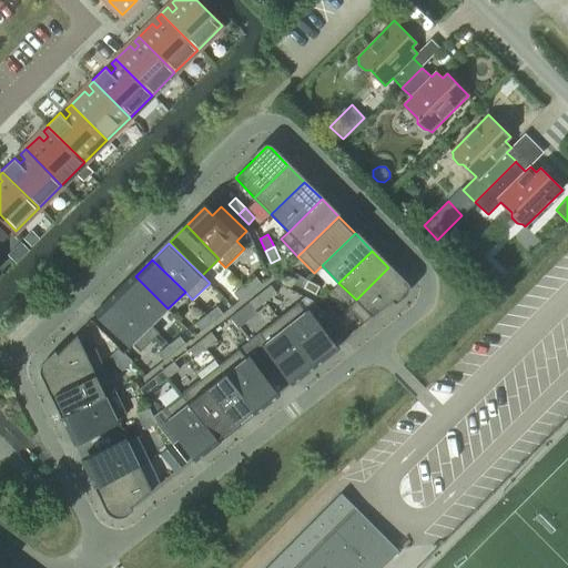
[(406,285),(405,284),(388,267),(356,300),(348,307),(364,323),(405,291),(405,290),(406,288),(406,287),(406,286),(406,285)]
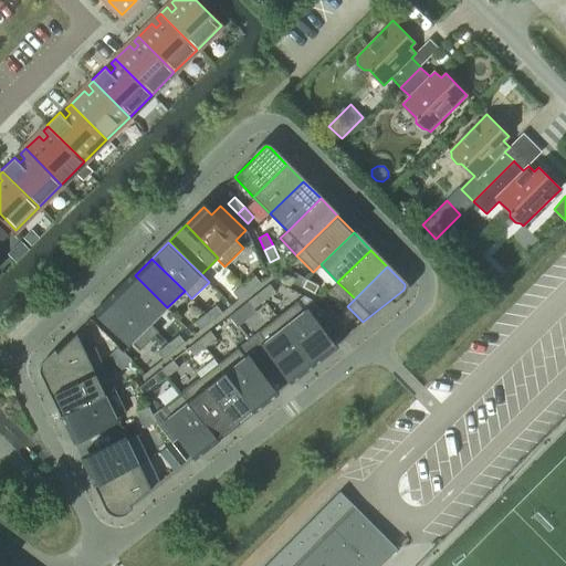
[(291,281),(302,286),(306,280),(294,273),(291,281)]
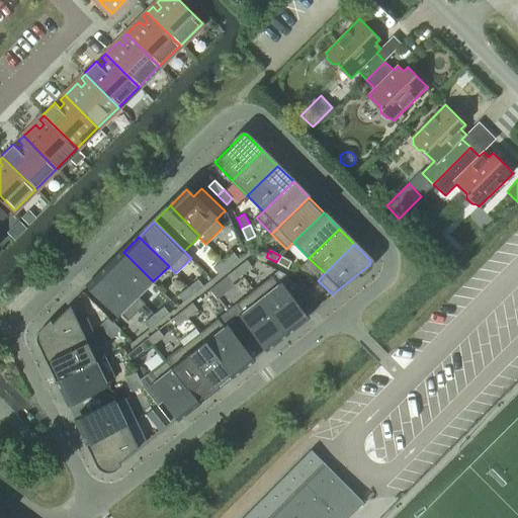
[(138,297),(139,296),(153,281),(123,252),(107,267),(138,297)]
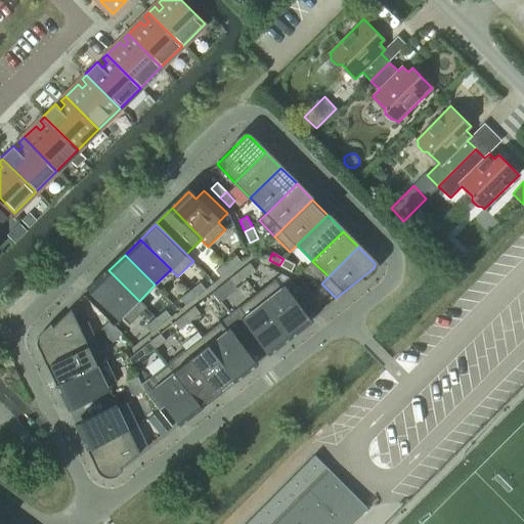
[(226,262),(231,270),(242,262),(235,255),(226,262)]
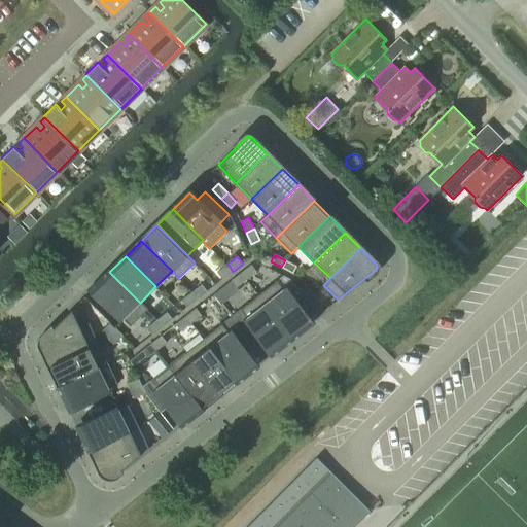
[(293,274),(297,267),(285,260),(281,267),(293,274)]
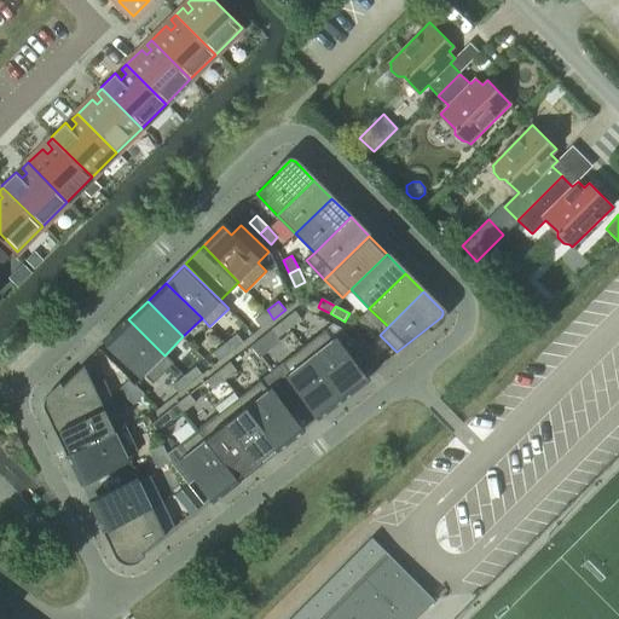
[(261,329),(273,319),(267,310),(254,320),(261,329)]
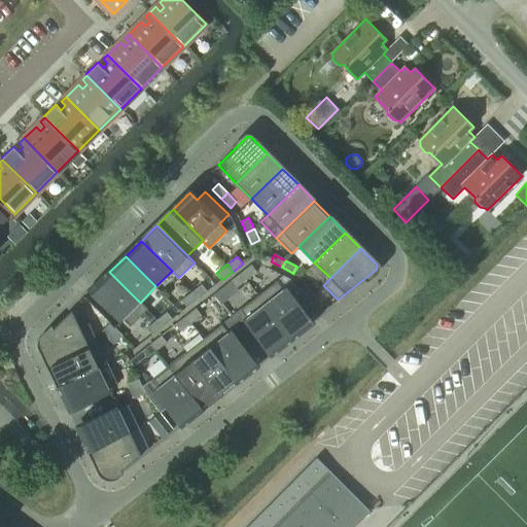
[(241,272),(246,279),(255,271),(250,265),(241,272)]
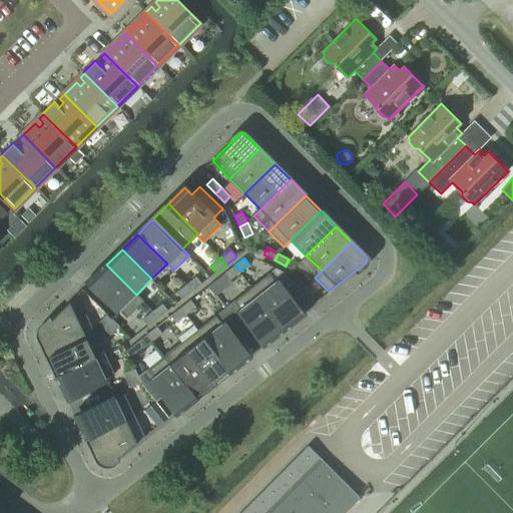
[(144,300),(137,294),(136,295),(106,265),(90,281),(126,318),(144,300)]
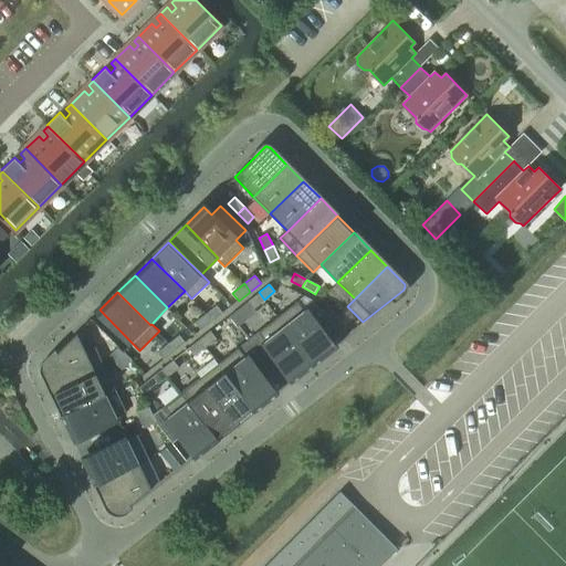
[(252,308),(263,300),(264,300),(259,292),(248,302),(252,308)]
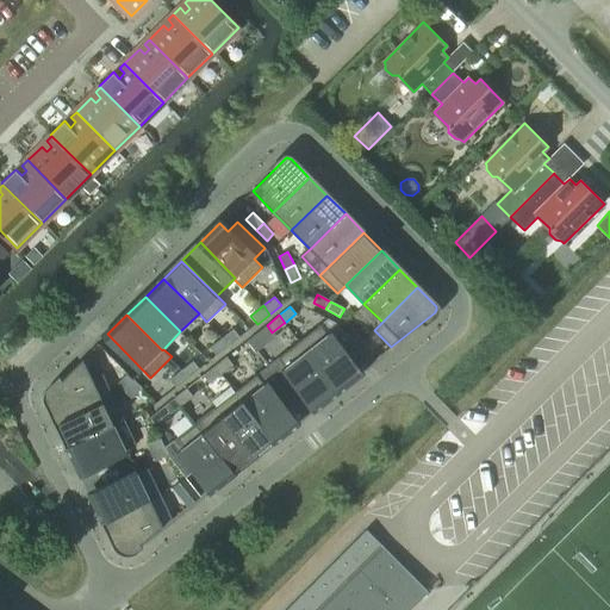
[(344,335),(337,325),(328,332),(321,324),(299,341),(337,388),(369,363),(365,359),(355,347),(346,335),(344,335)]
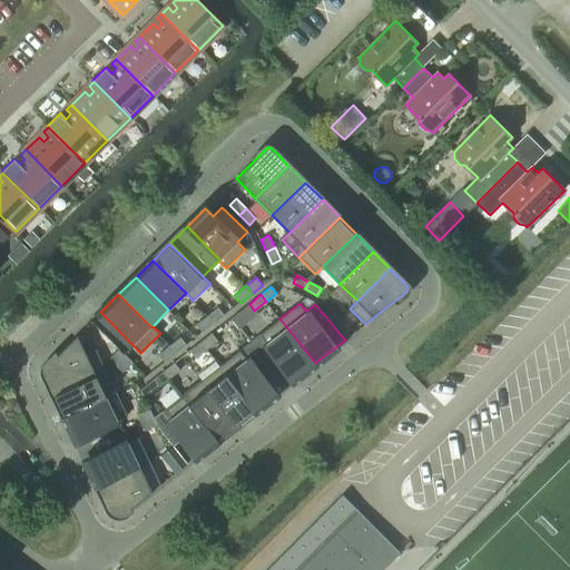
[(207,316),(213,324),(224,315),(218,307),(207,316)]
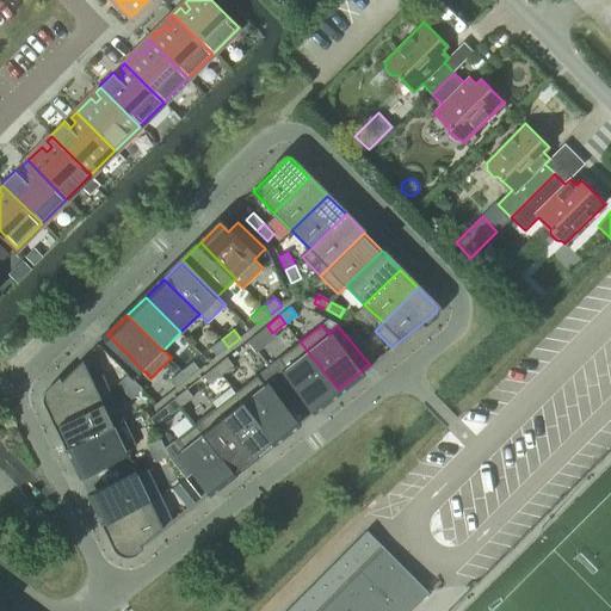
[(346,335),(356,347),(363,341),(353,329),(346,335)]
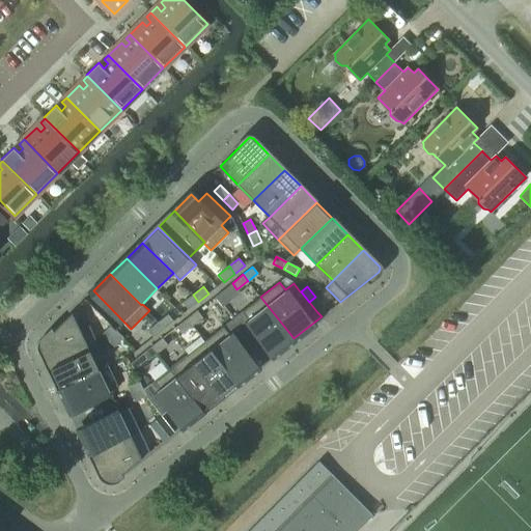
[(188,309),(198,302),(193,295),(183,302),(188,309)]
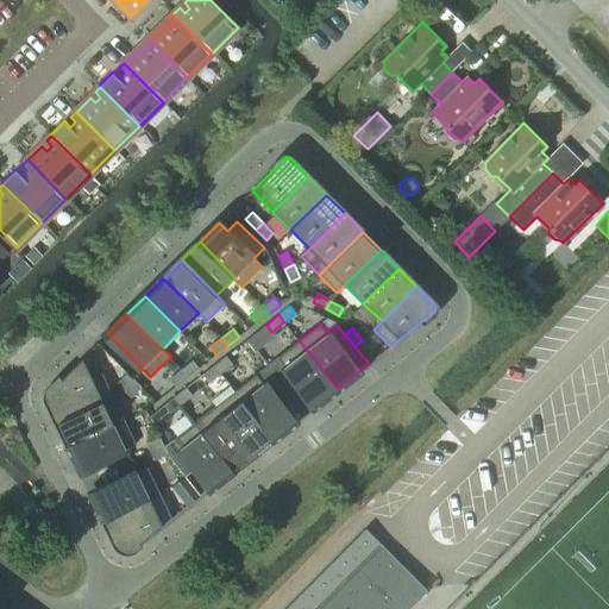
[(315,405),(336,389),(299,340),(277,357),(315,405)]
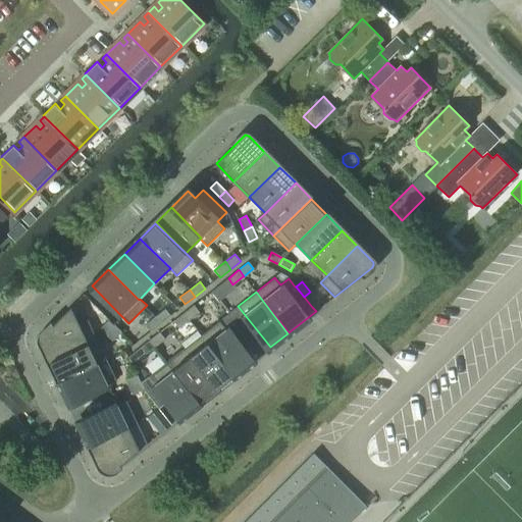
[(312,307),(318,302),(310,292),(304,297),(312,307)]
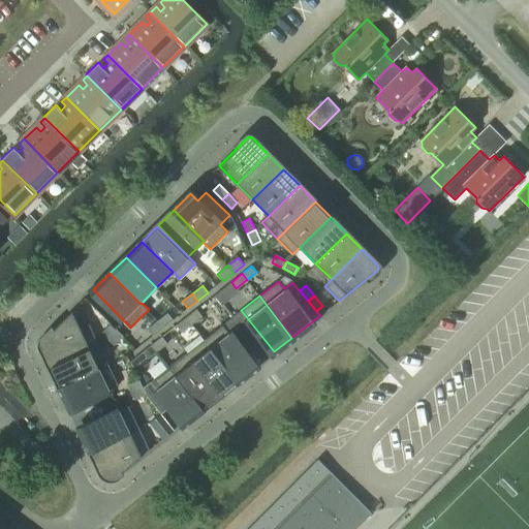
[(186,317),(191,323),(201,315),(196,309),(186,317)]
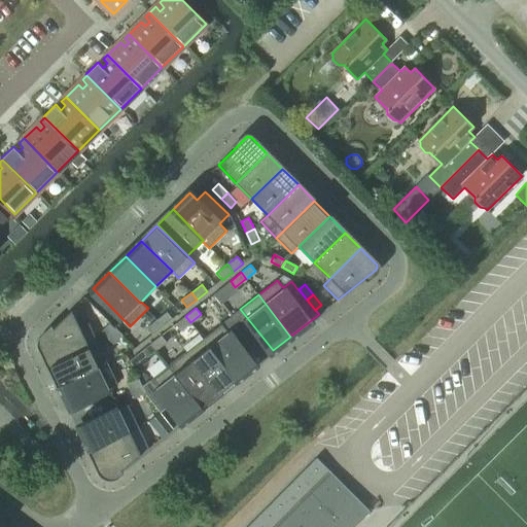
[(50,364),(98,342),(89,322),(79,326),(71,310),(42,339),(41,340),(41,341),(40,342),(40,343),(40,344),(41,345),(50,364)]
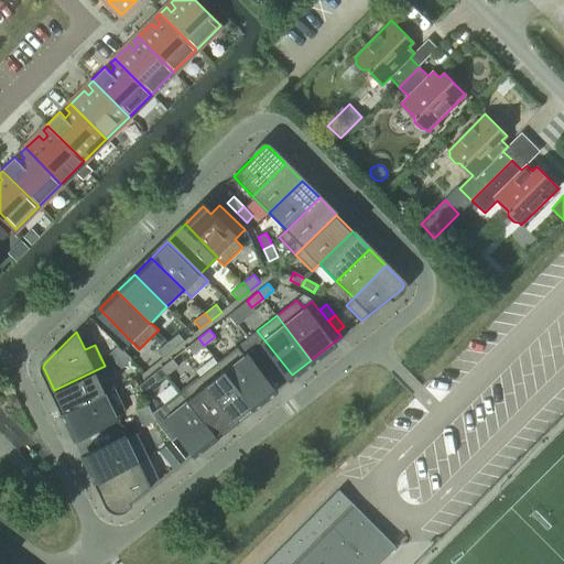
[(167,343),(173,349),(184,340),(177,334),(167,343)]
